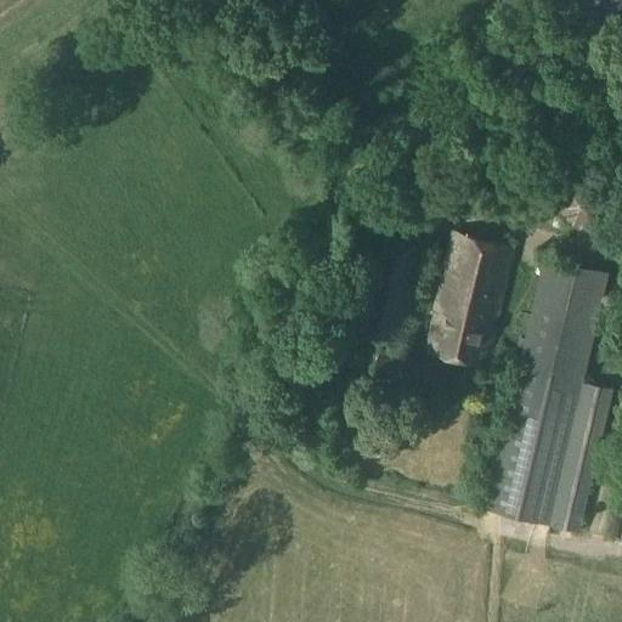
[(588,179),(564,184),(557,207),(572,225),(595,220),(604,197),(588,179)]
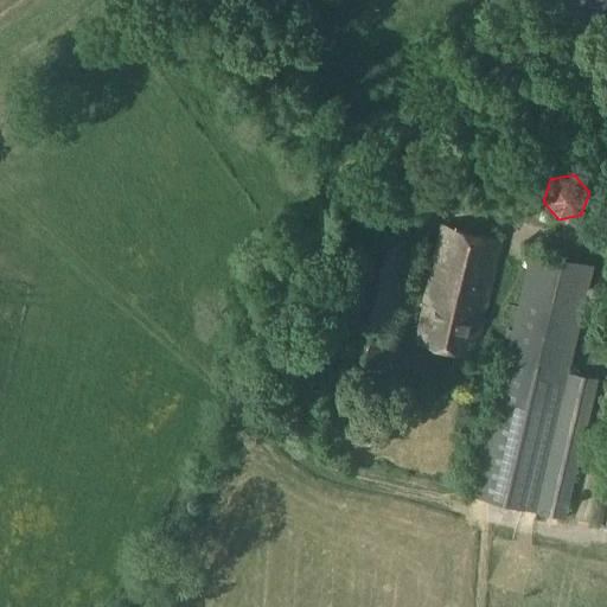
[(416,340),(475,355),(502,238),(442,225),(416,340)]
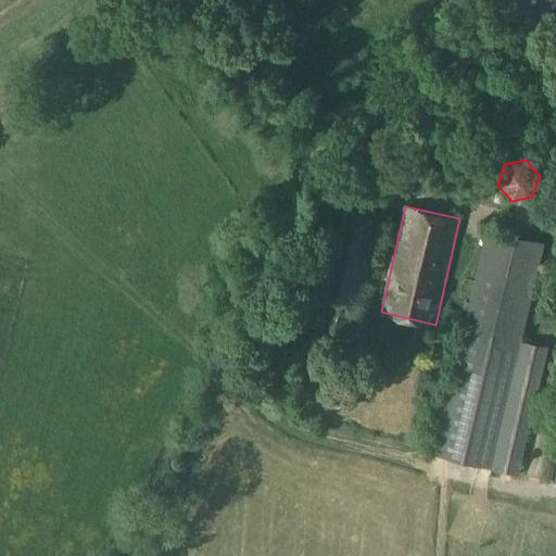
[(487,229),(434,454),(518,475),(548,348),(521,341),(544,243),(487,229)]
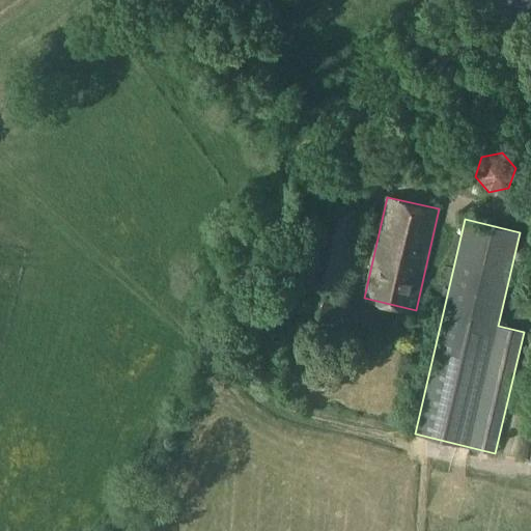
[(368,333),(373,310),(324,300),(318,322),(368,333)]
